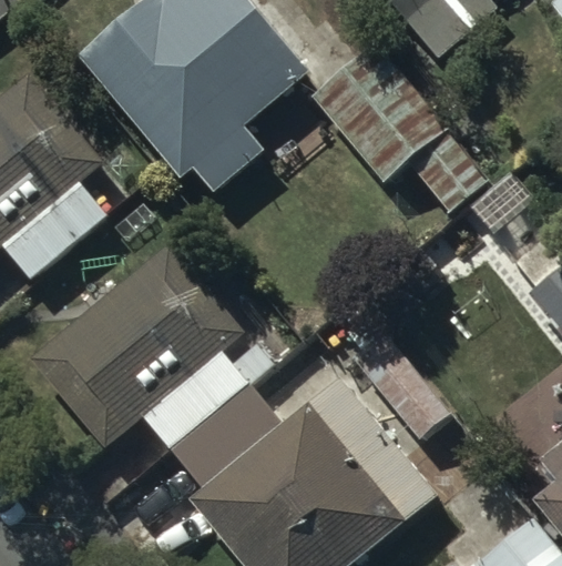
[(138,0),(75,51),(179,178),(192,167),(212,192),(264,149),(245,124),(307,73),(247,0),(138,0)]
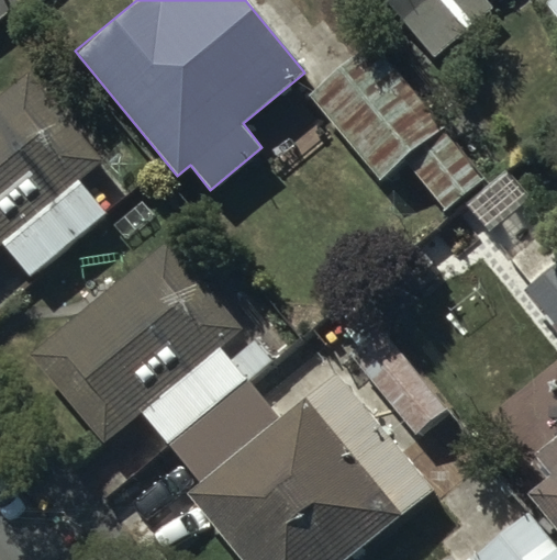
[(383,0),(426,53),(488,3),(485,0),(383,0)]
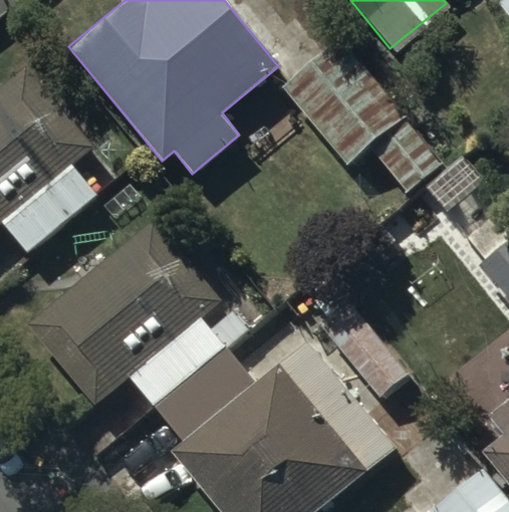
[(508,0),(499,0),(496,3),(508,18),(508,0)]
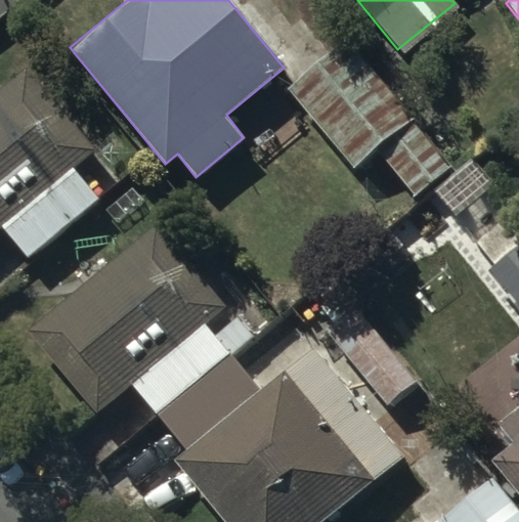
[(344,39),(287,87),(352,165),(371,149),(412,198),(450,166),(344,39)]
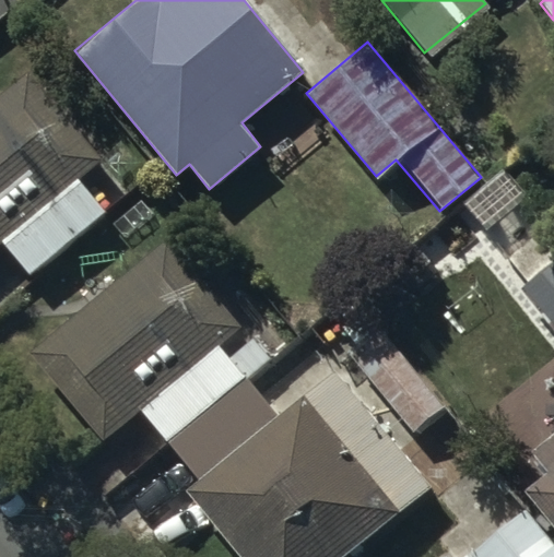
[(99,160),(26,71),(0,93),(0,241),(30,276),(104,214),(75,180),(99,160)]
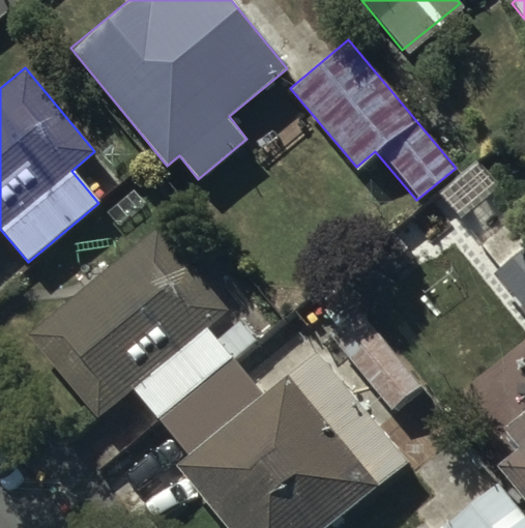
[(163,242),(33,352),(103,434),(232,323),(163,242)]
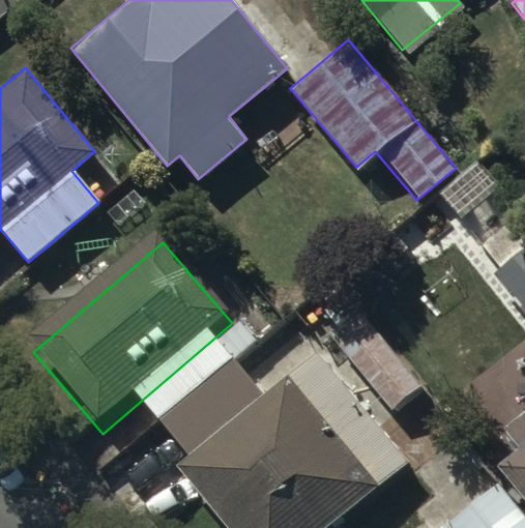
[(524,261),(497,284),(524,319),(524,261)]
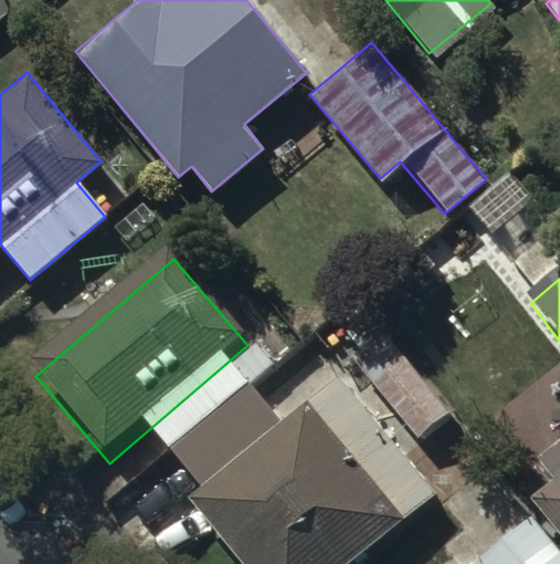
[(250,398),(225,369),(149,434),(173,462),(250,398)]
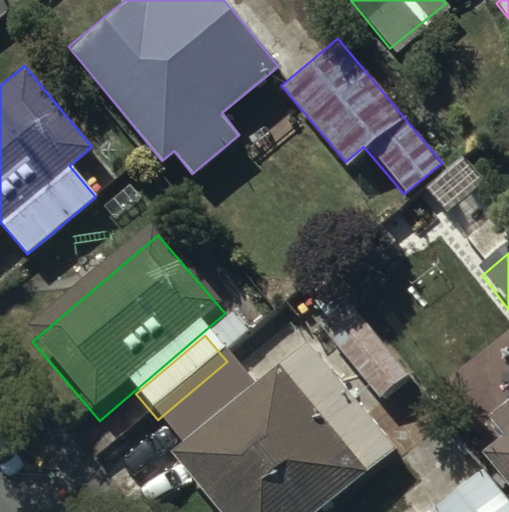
[(314,359),(179,470),(213,511),(343,511),(402,465),(314,359)]
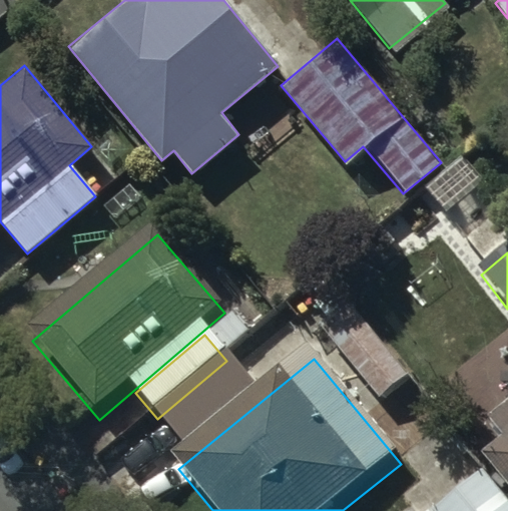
[(228,362),(158,424),(186,456),(258,395),(228,362)]
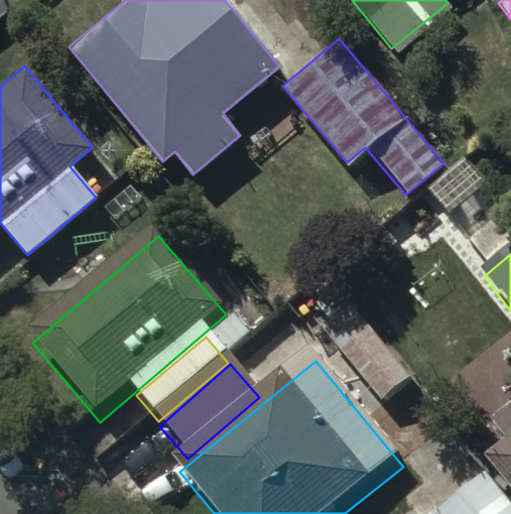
[(506,433),(484,452),(510,485),(510,396),(490,413),(506,433)]
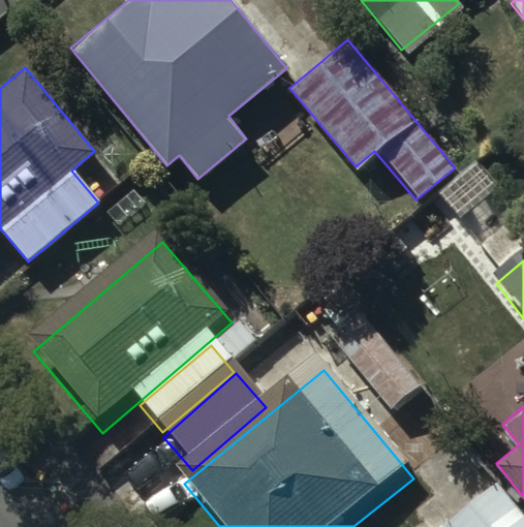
[(516,526),(486,491),(443,526),(516,526)]
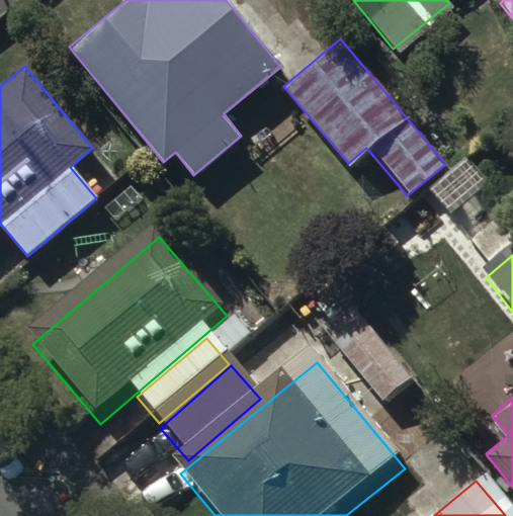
All buildings are outlined.
